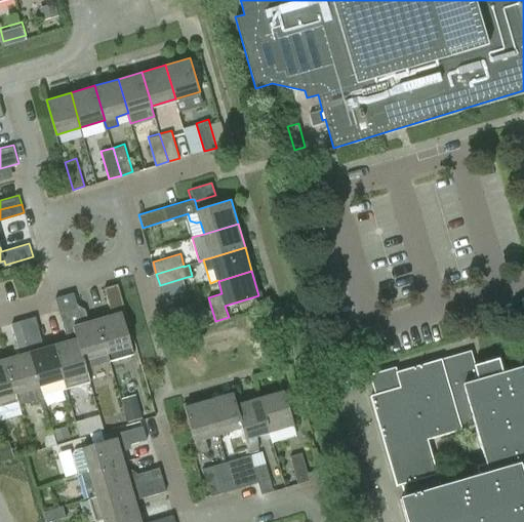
[(105,286),(113,315),(98,319),(110,360),(134,353),(122,312),(126,311),(118,282),(105,286)]
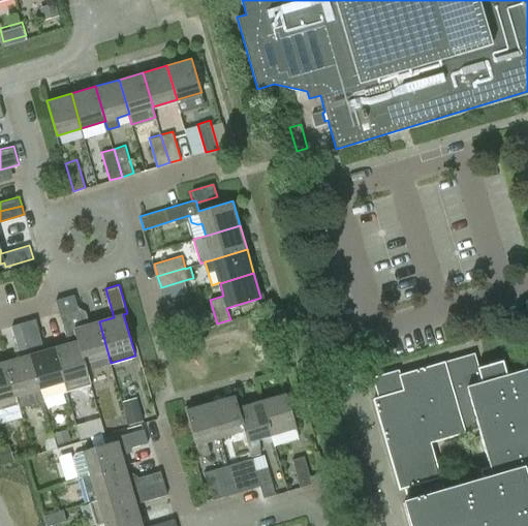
[(87,313),(80,309),(74,294),(57,299),(63,322),(72,319),(75,328),(74,329),(78,341),(79,341),(85,362),(86,362),(88,369),(111,363),(99,321),(90,323),(87,313)]
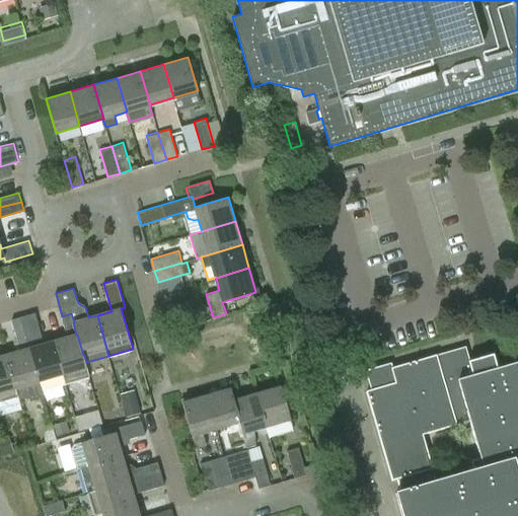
[(168,317),(196,309),(192,298),(164,306),(168,317)]
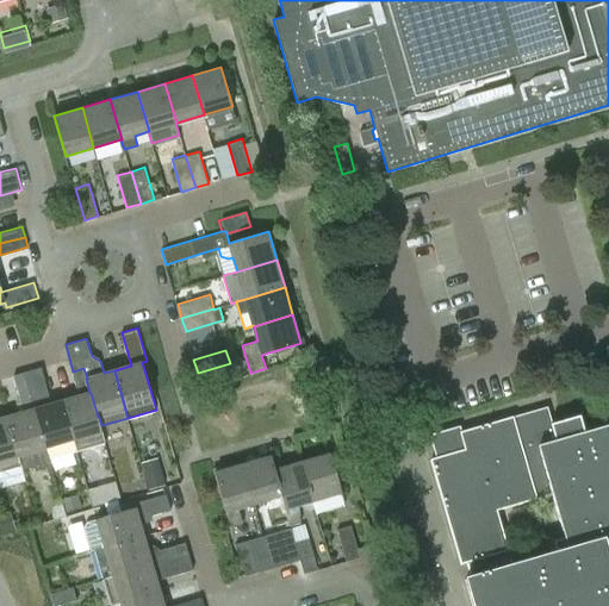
[(47,448),(74,439),(63,400),(53,403),(42,367),(25,372),(47,448)]
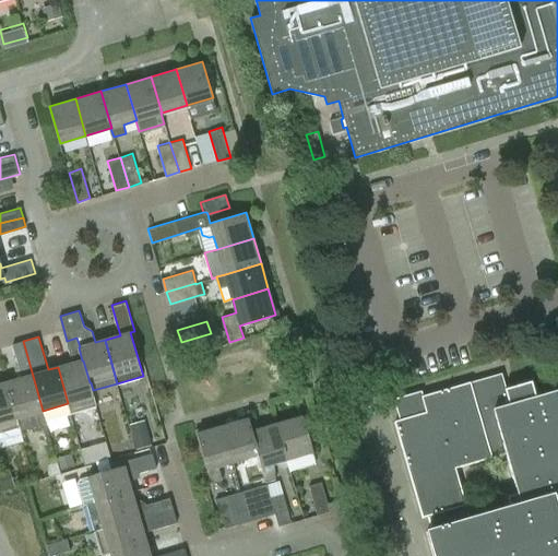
[(76,338),(67,341),(73,363),(58,367),(68,403),(70,413),(96,405),(93,395),(94,395),(93,390),(91,382),(90,382),(83,361),(82,361),(79,347),(80,346),(76,338)]
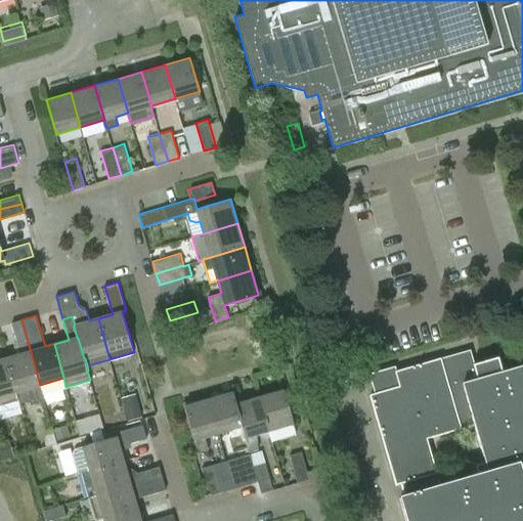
[(40,385),(22,319),(12,321),(22,353),(7,357),(18,399),(20,402),(43,396),(40,385)]
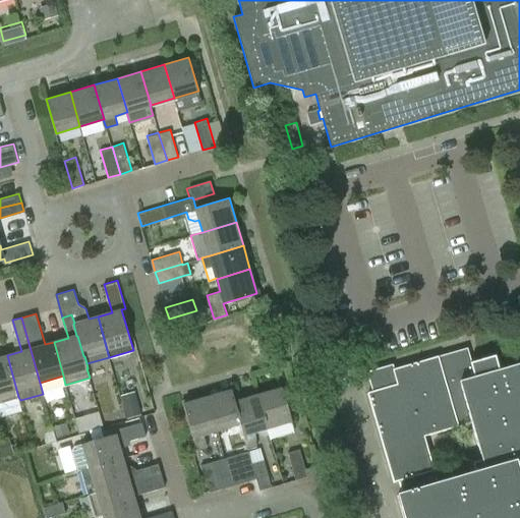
[(519,361),(500,368),(496,354),(471,360),(467,346),(394,367),(393,362),(367,369),(372,389),(367,391),(393,480),(398,478),(402,492),(397,494),(404,517),(519,517),(519,361)]
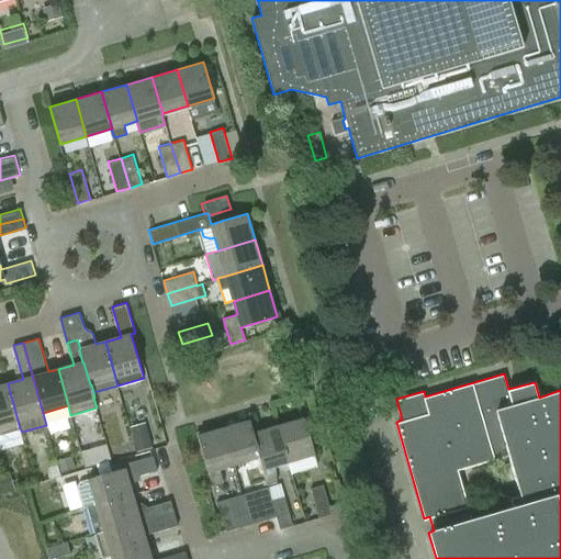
[(0,434),(20,428),(8,383),(0,386),(0,434)]
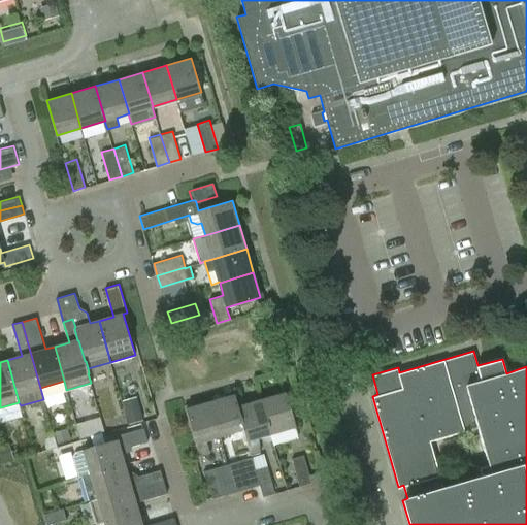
[(262,399),(272,433),(296,426),(286,392),(262,399)]
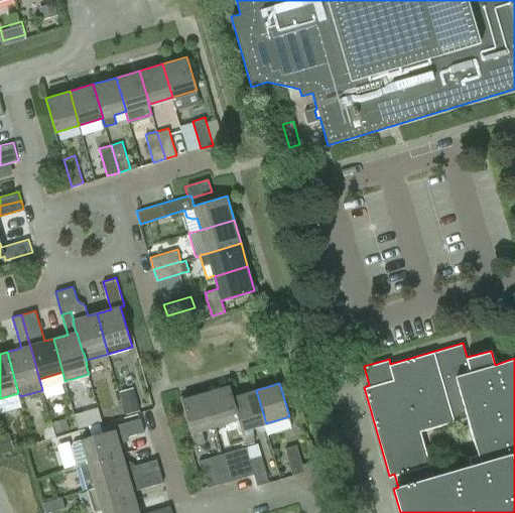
[(206,392),(216,425),(238,419),(239,419),(232,397),(233,396),(230,385),(206,392)]
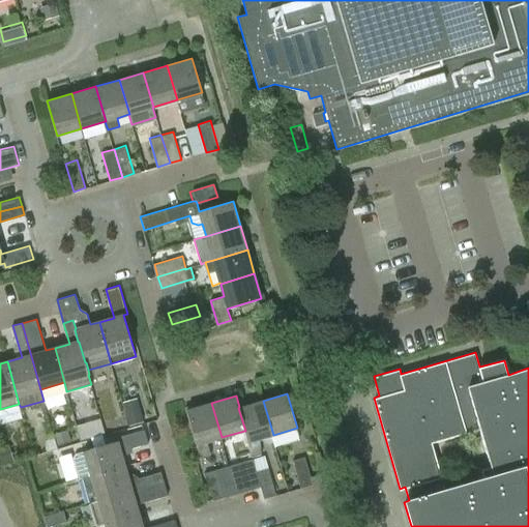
[(127,417),(129,426),(142,422),(139,414),(135,398),(122,401),(127,417)]
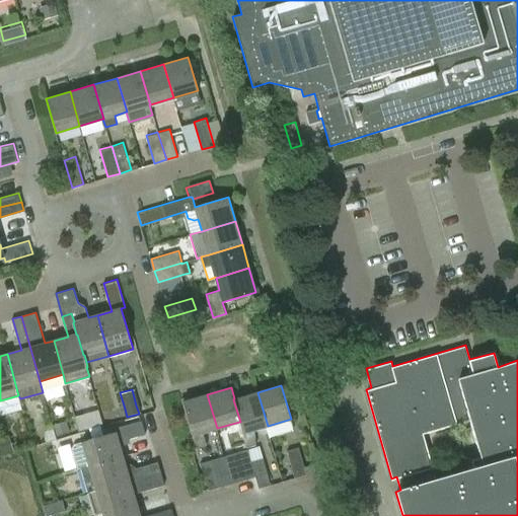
[(234,398),(233,399),(240,422),(239,422),(247,447),(255,444),(254,430),(268,426),(257,392),(234,398)]
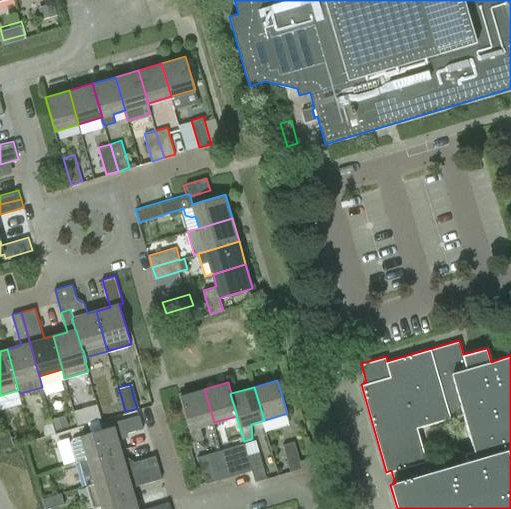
[(214,422),(204,389),(181,396),(194,441),(203,438),(200,426),(214,422)]
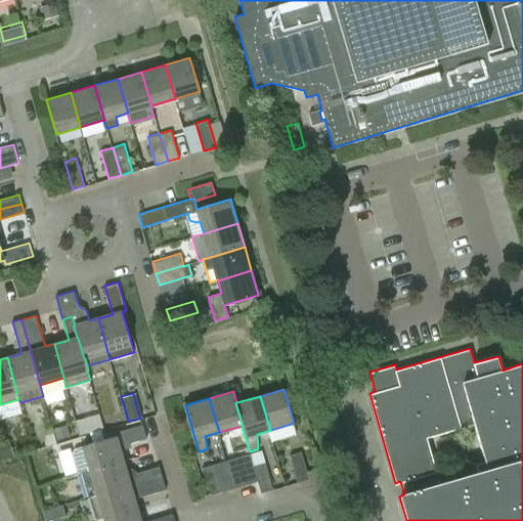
[(79,432),(104,425),(100,410),(75,417),(79,432)]
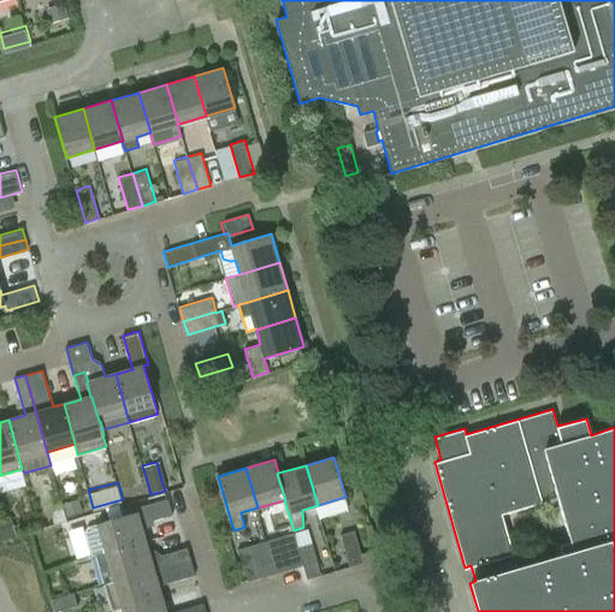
[(169,497),(135,506),(101,517),(102,522),(88,527),(84,532),(93,556),(96,554),(96,556),(146,540),(141,523),(173,514),(169,497)]
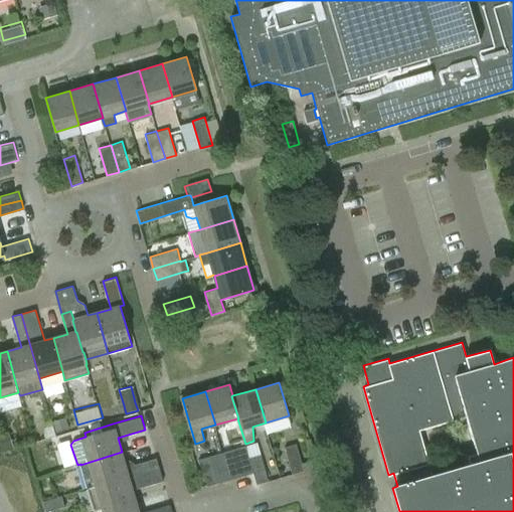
[(0,451),(14,448),(14,445),(12,432),(0,434),(0,451)]
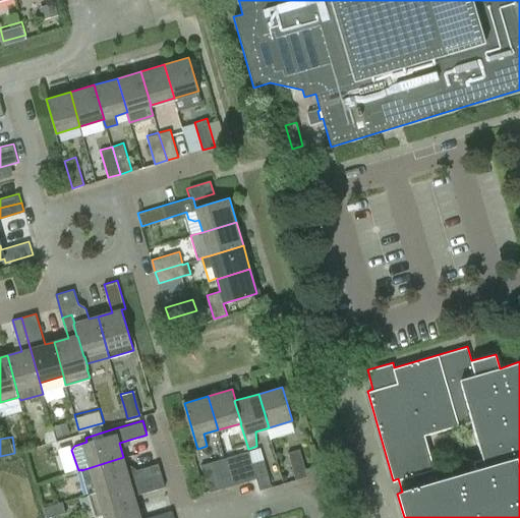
[(297,478),(308,475),(318,472),(315,465),(306,468),(300,448),(289,451),(297,478)]
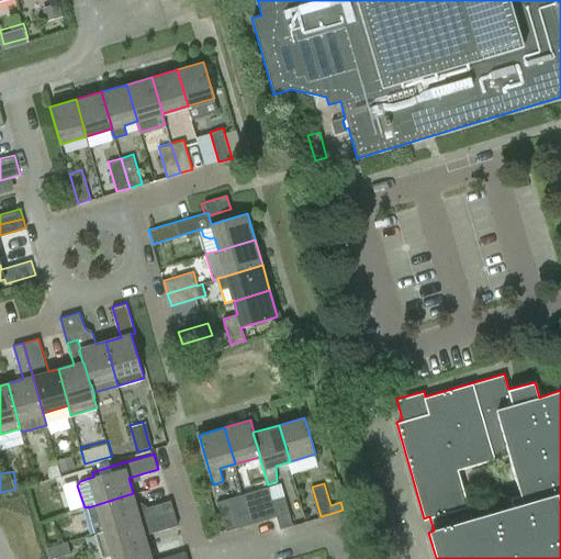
[(272,499),(272,498),(269,485),(256,490),(265,518),(277,515),(272,499)]
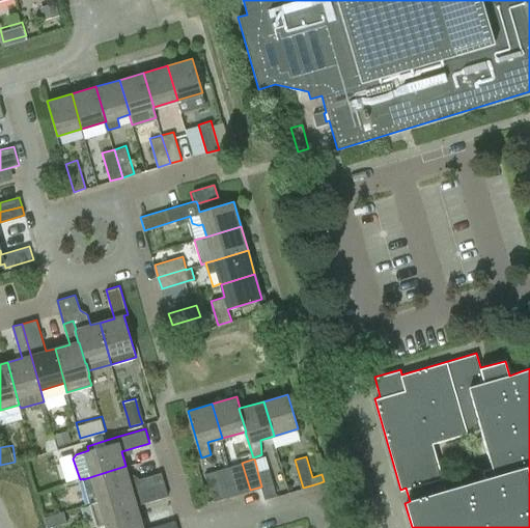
[(280,492),(289,488),(279,460),(270,464),(280,492)]
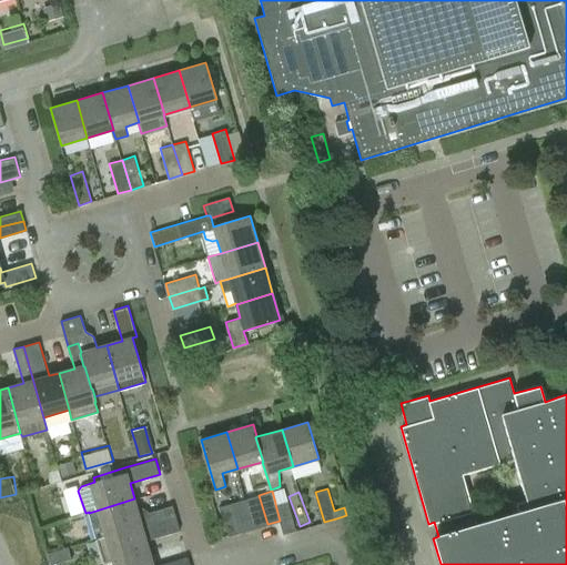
[(97,538),(176,515),(173,504),(139,514),(134,498),(89,513),(97,538)]
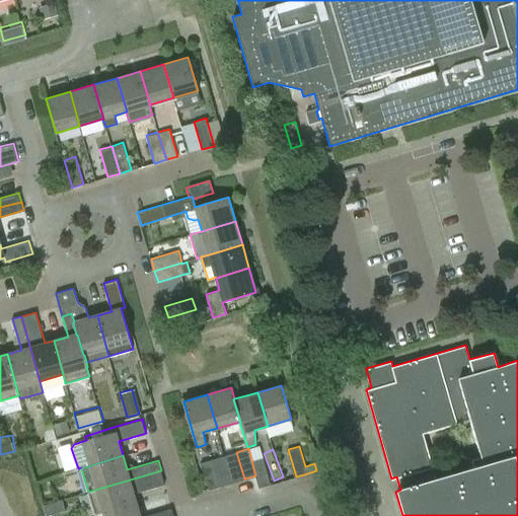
[(251,459),(251,460),(255,475),(260,487),(271,484),(264,456),(251,459)]
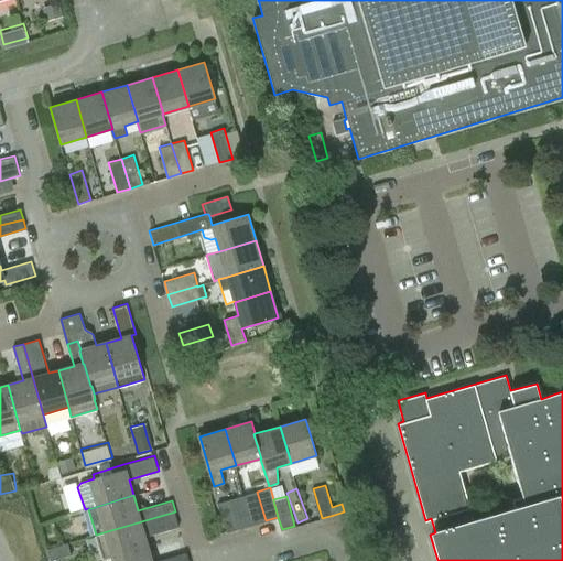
[(227,531),(239,528),(231,499),(218,503),(227,531)]
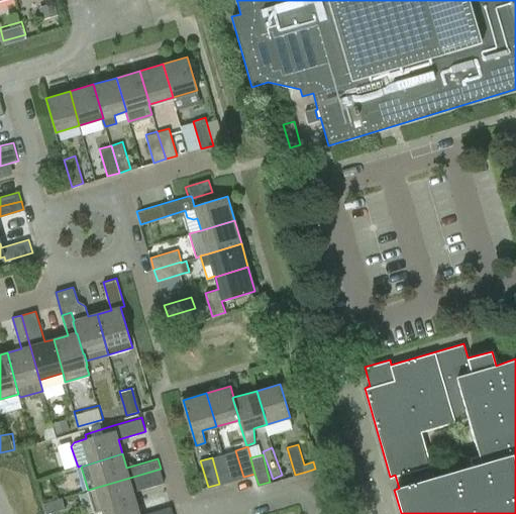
[(95,513),(136,501),(133,491),(165,482),(161,469),(88,490),(95,513)]
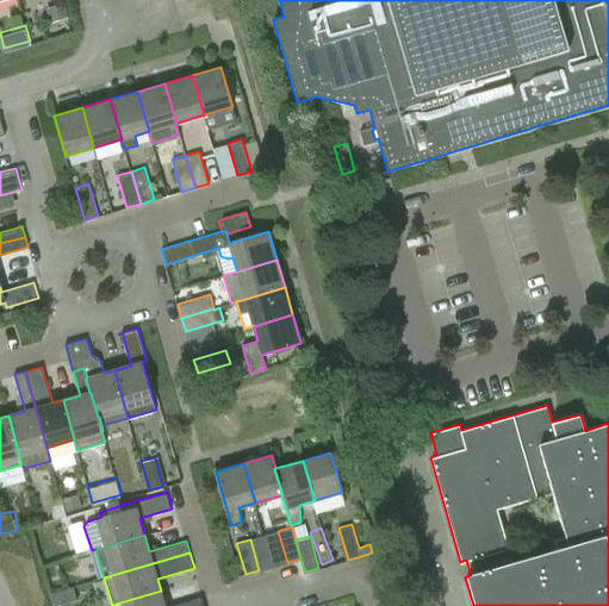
[(76,599),(73,587),(50,593),(54,605),(76,599)]
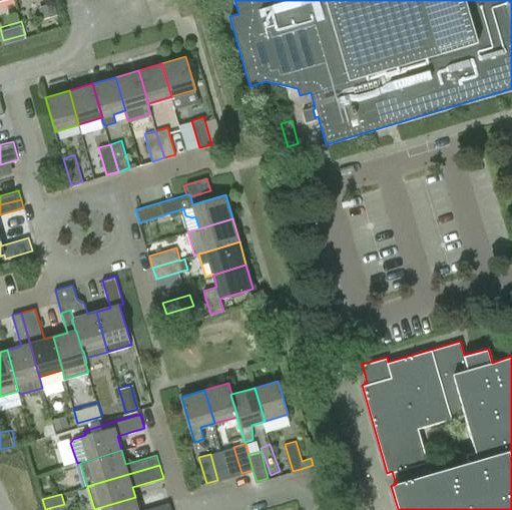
[(171,509),(169,501),(139,509),(138,509),(135,497),(94,509),(93,509),(171,509)]
